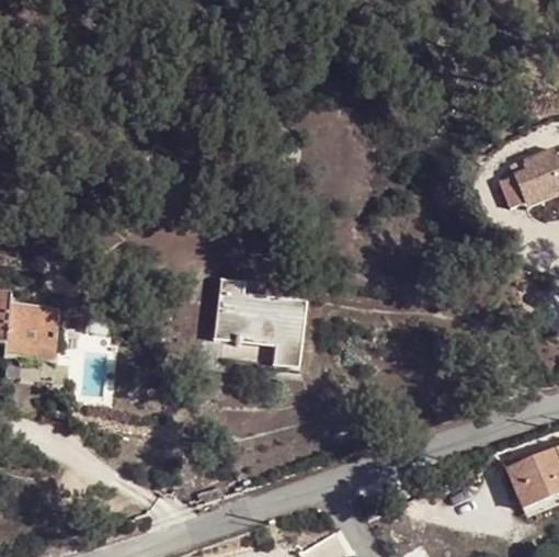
[(558,156),(556,157),(551,148),(536,155),(520,161),(523,169),(513,173),(498,179),(509,207),(524,201),(544,192),(546,197),(558,191),(558,156)]
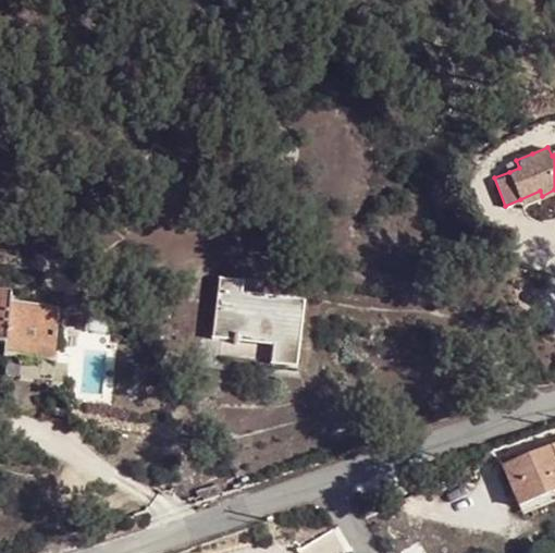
[(506,164),(509,172),(519,168),(516,160),(506,164)]
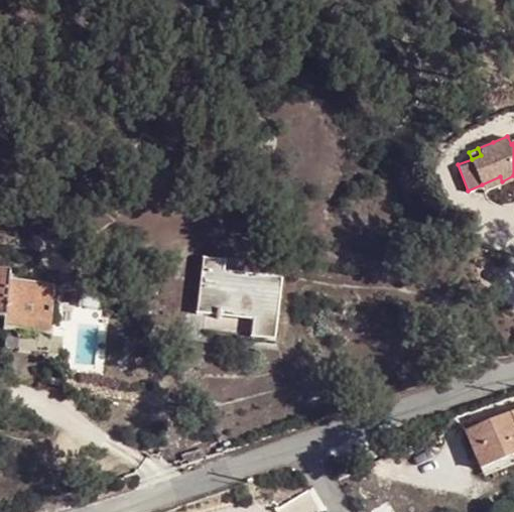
[(101,174),(109,163),(101,157),(93,169),(101,174)]
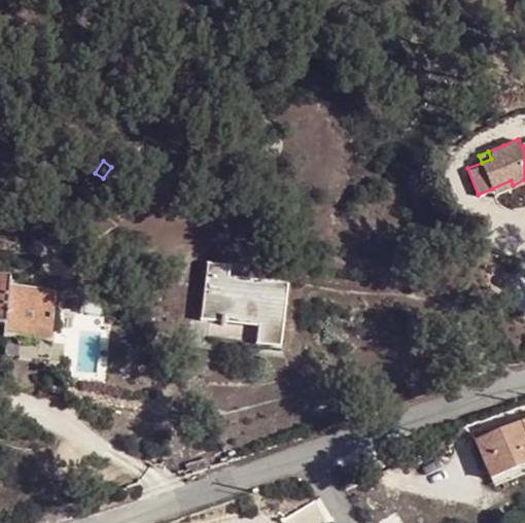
[(494,194),(513,185),(511,180),(492,188),(494,194)]
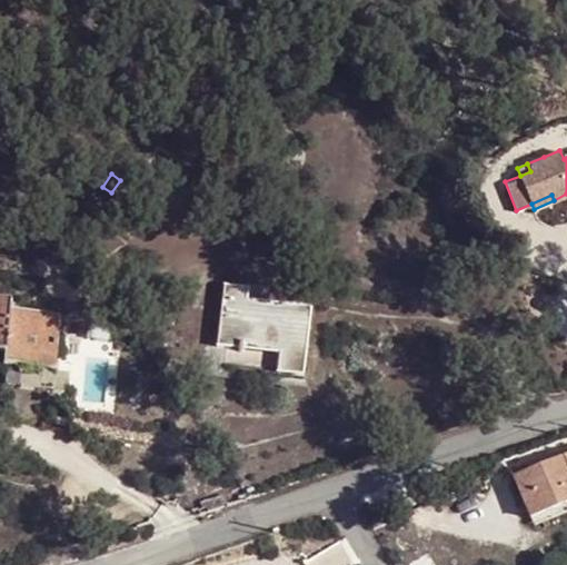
[(66,197),(55,205),(59,212),(70,205),(66,197)]
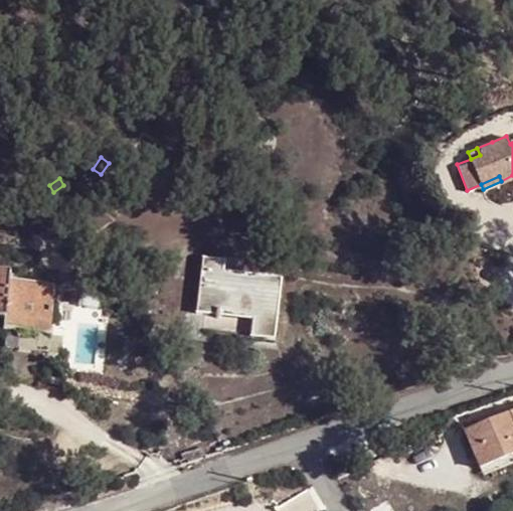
[(212,256),(202,254),(195,309),(251,316),(249,333),(274,336),(280,276),(222,269),(223,258),(212,256)]
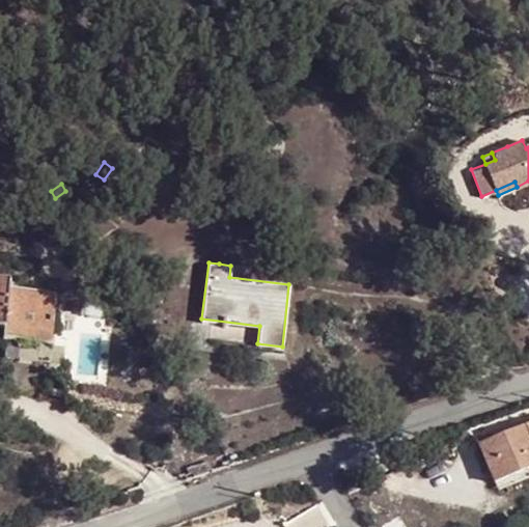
[(0,324),(3,325),(50,329),(54,289),(9,285),(10,276),(0,274),(0,324)]
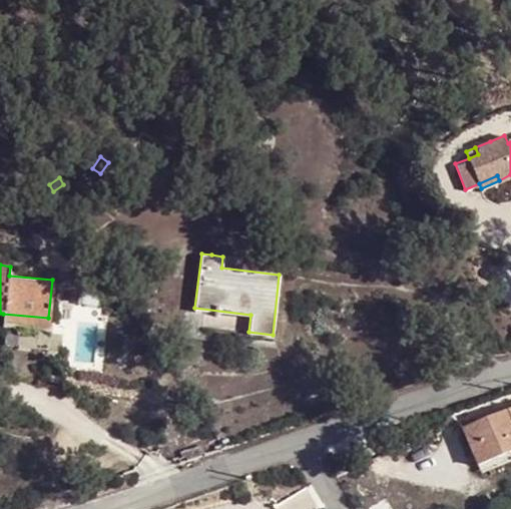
[(47,329),(48,318),(3,314),(2,325),(47,329)]
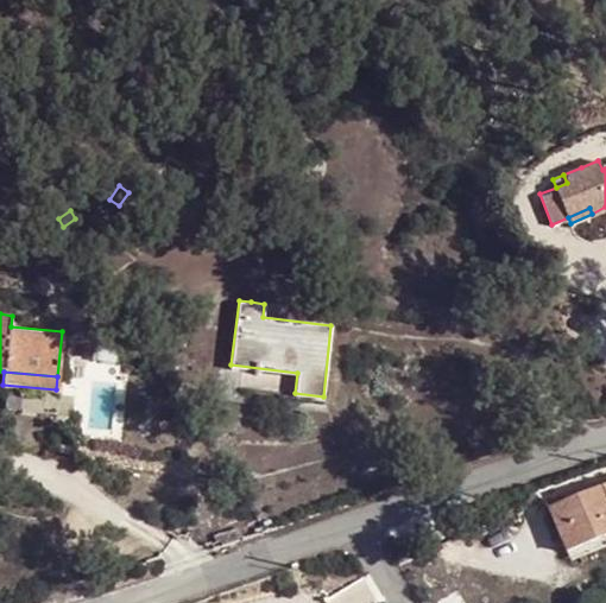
[(605,502),(599,484),(548,505),(566,548),(605,532),(605,502)]
